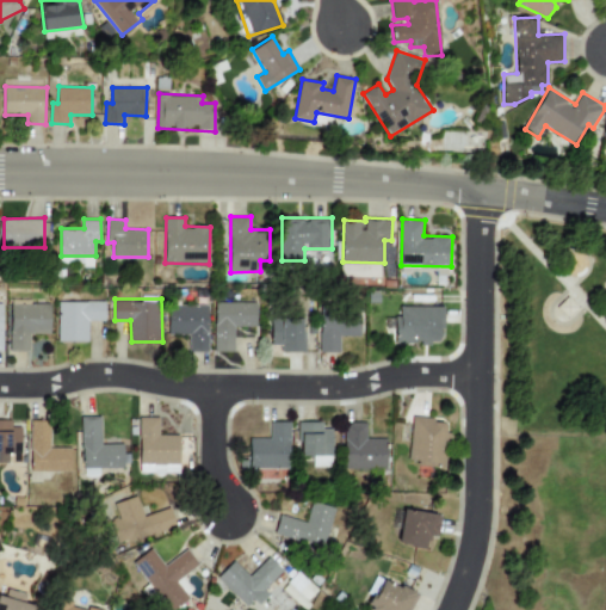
[(90,342),(90,320),(107,320),(107,301),(60,301),(60,340),(90,342)]
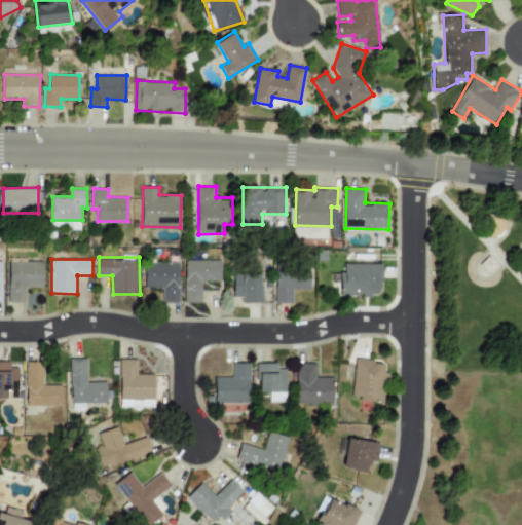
[(203,302),(203,280),(222,280),(222,260),(187,259),(186,302),(203,302)]
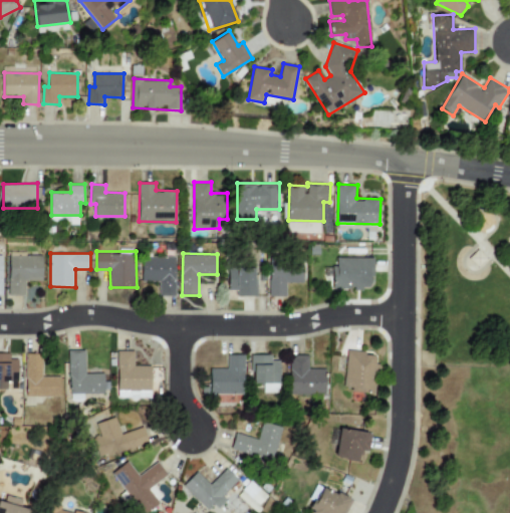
[(26,295),(27,280),(44,280),(44,256),(11,255),(10,294),(26,295)]
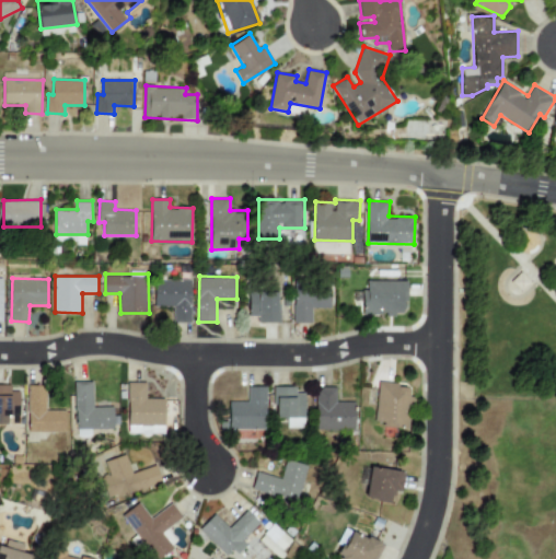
[(157,306),(175,306),(175,323),(193,323),(193,279),(157,279),(157,306)]
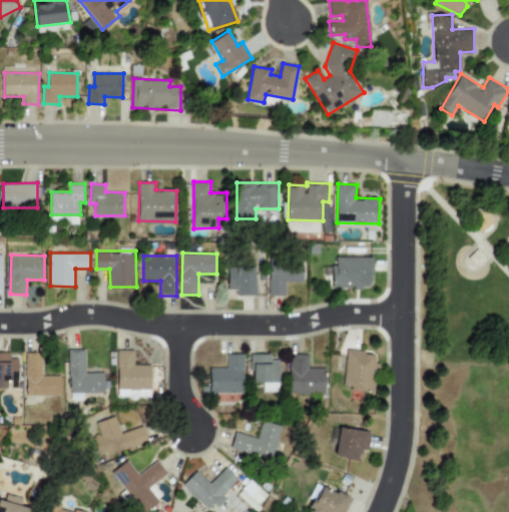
[(334,288),(374,288),(374,257),(338,257),(338,265),(334,265),(334,288)]
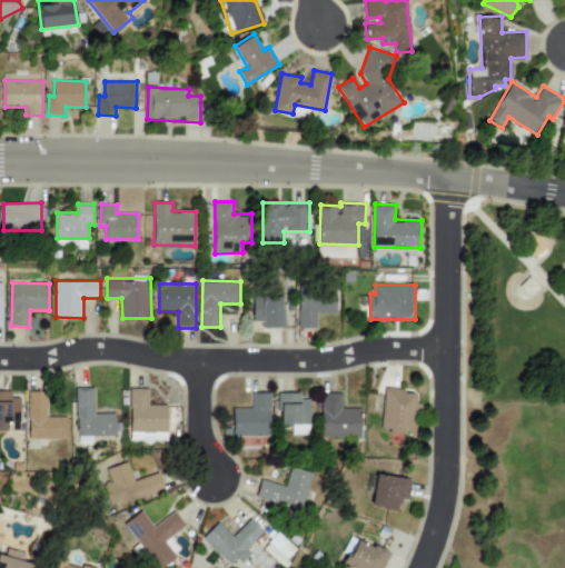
[(300,328),(319,328),(319,312),(337,312),(338,290),(301,290),(300,328)]
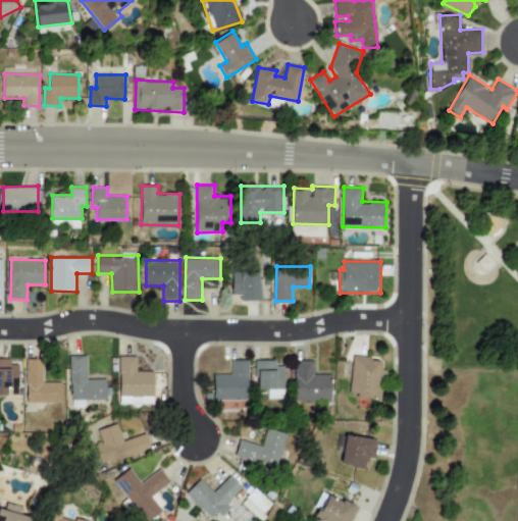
[(235,294),(243,294),(243,300),(262,300),(261,271),(234,272),(235,294)]
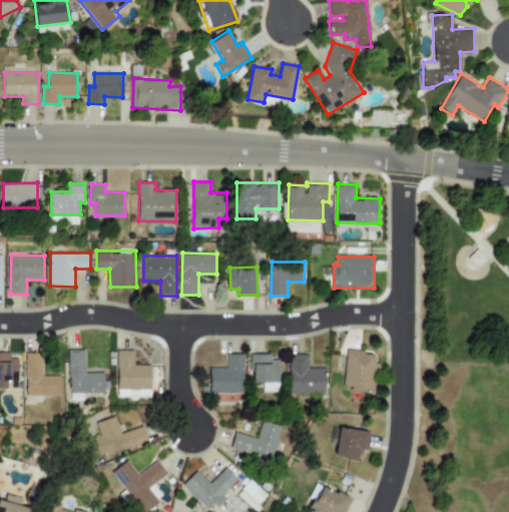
[(108,372),(87,372),(86,349),(70,349),(71,392),(108,392),(108,372)]
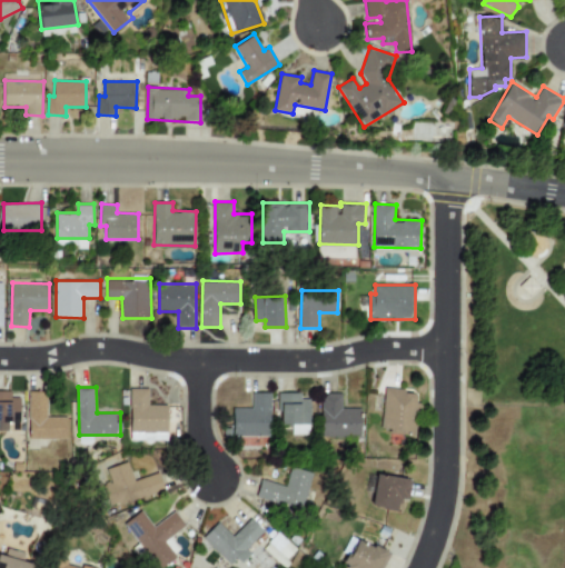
[(131,431),(169,431),(169,405),(150,404),(150,388),(132,388),(131,431)]
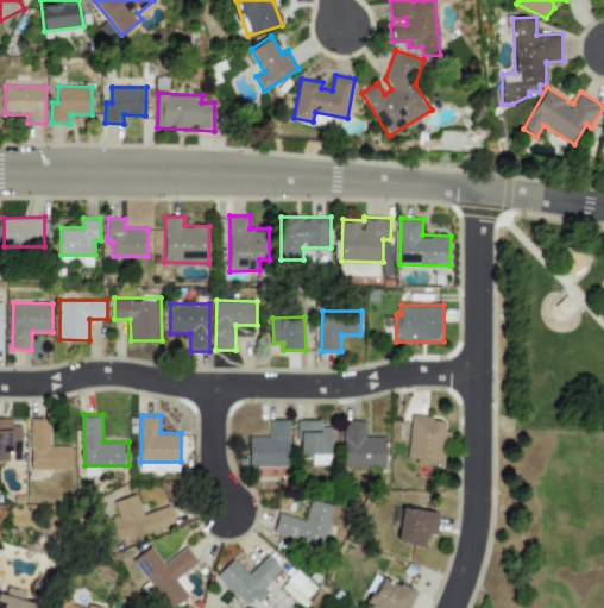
[(409,461),(445,464),(450,419),(414,415),(409,461)]
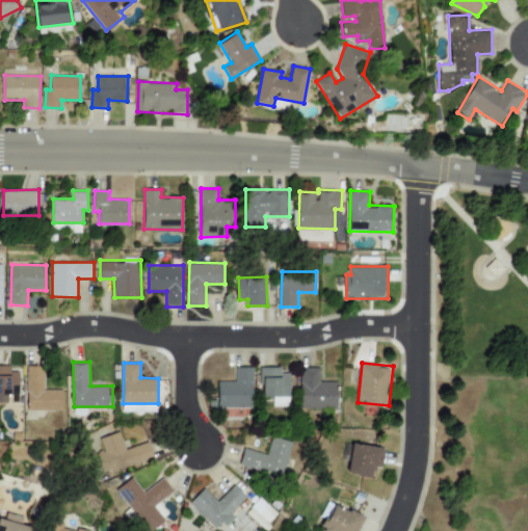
[(12,365),(0,365),(0,402),(20,402),(21,371),(12,371),(12,365)]
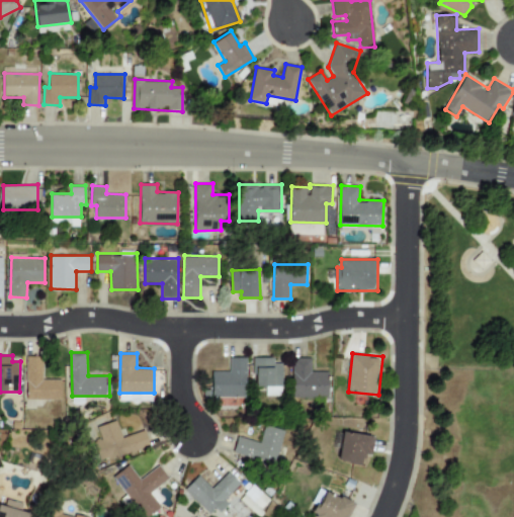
[(27,356),(28,400),(63,399),(63,378),(45,379),(45,355),(27,356)]
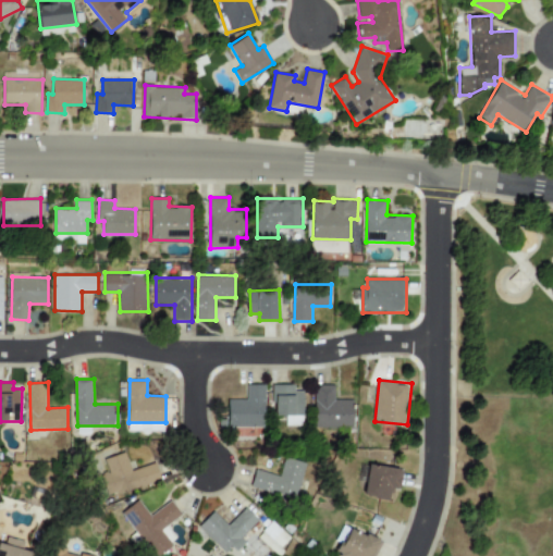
[(267,384),(248,383),(248,399),(230,398),(230,425),(266,427),(267,384)]
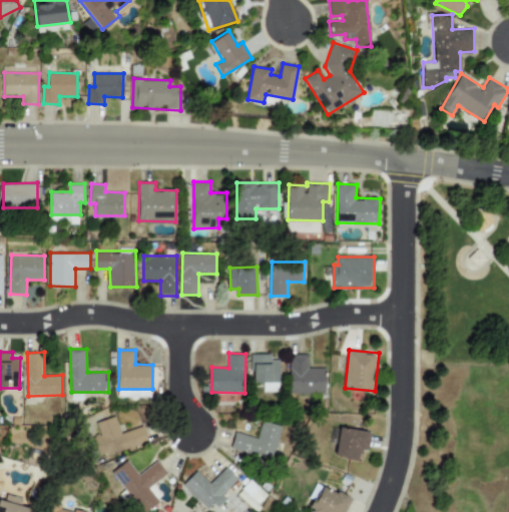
[(281,360),(273,360),(273,354),(253,354),(255,382),(266,382),(266,392),(281,392),(281,360)]
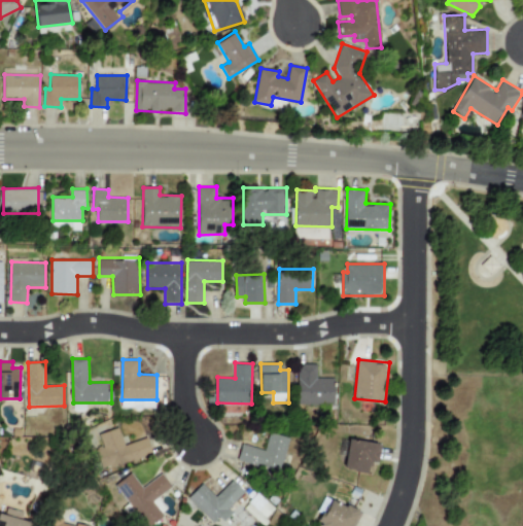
[(336,377),(318,377),(318,363),(300,363),(299,404),(336,404),(336,377)]
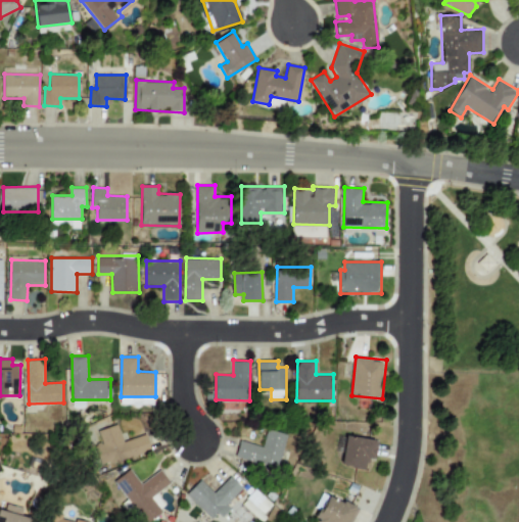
[(152,449),(148,434),(125,441),(120,424),(97,431),(107,463),(152,449)]
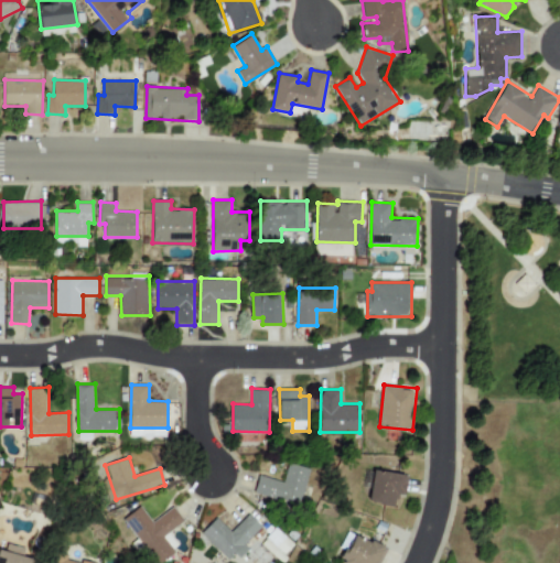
[(256,494),(302,505),(311,467),(290,463),(286,480),(260,475),(256,494)]
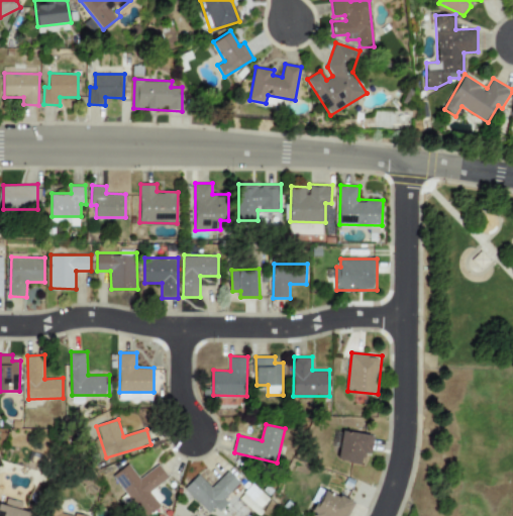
[(363,462),(364,452),(373,453),(375,434),(342,430),(339,459),(363,462)]
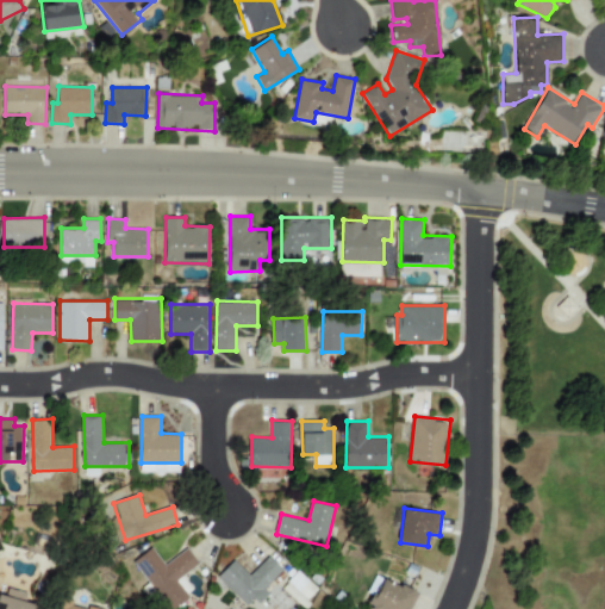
[(167,564),(155,547),(136,560),(169,608),(172,608),(191,597),(179,579),(201,564),(191,548),(167,564)]
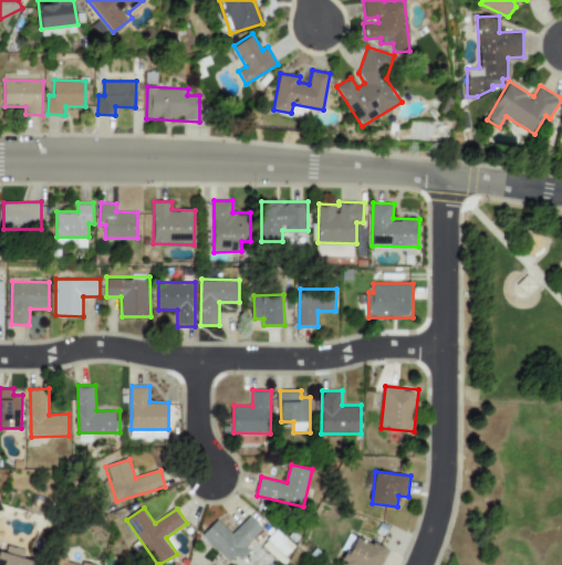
[(229,561),(236,553),(242,560),(251,550),(247,546),(264,529),(251,515),(233,533),(219,519),(204,535),(229,561)]
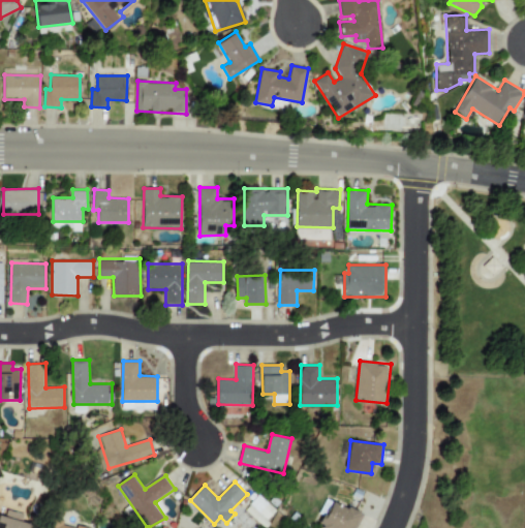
[(325,527),(357,527),(364,514),(333,500),(320,526),(325,527)]
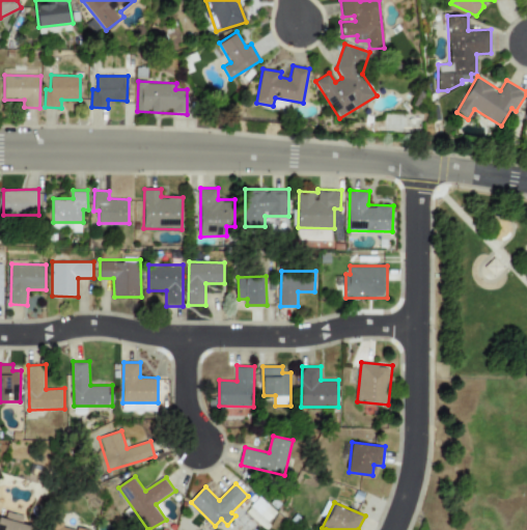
[(31,529),(27,529),(30,517),(0,509),(0,529),(31,529)]
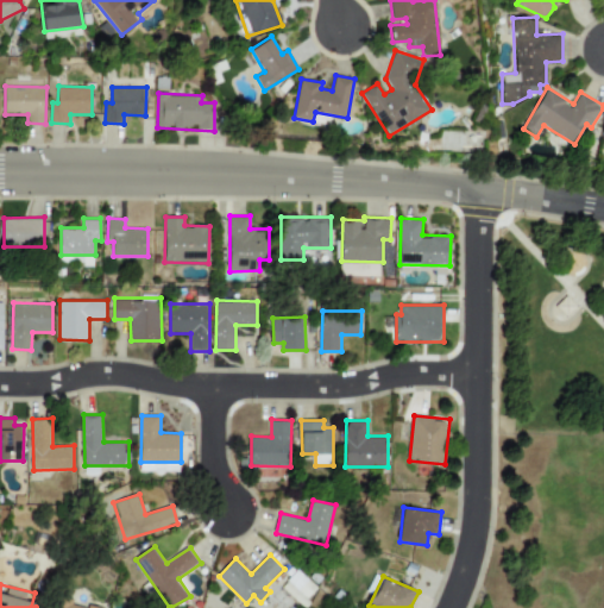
[(108,607),(89,603),(89,606),(57,597),(54,607),(108,607)]
